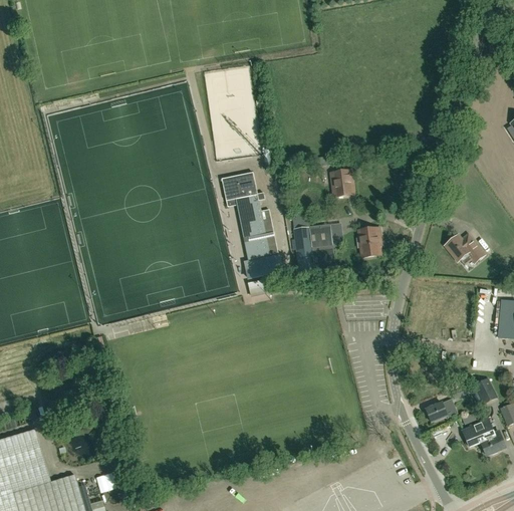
[(351,169),(331,171),(334,195),(354,193),(351,169)]
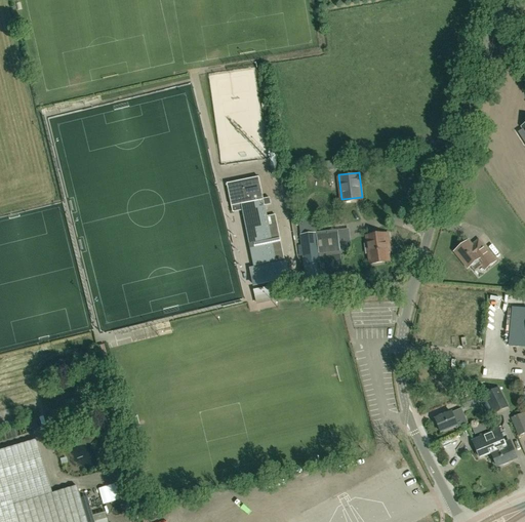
[(228,181),(232,203),(246,201),(258,265),(251,267),(254,282),(289,275),(286,259),(285,259),(276,212),(268,214),(266,203),(272,202),(271,195),(264,197),(259,174),(228,181)]
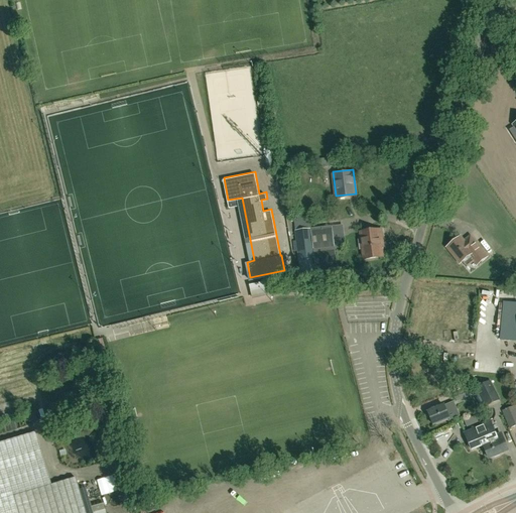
[(294,222),(295,229),(296,239),(293,239),(294,249),(297,249),(300,272),(337,268),(332,224),(312,227),(311,220),(294,222)]
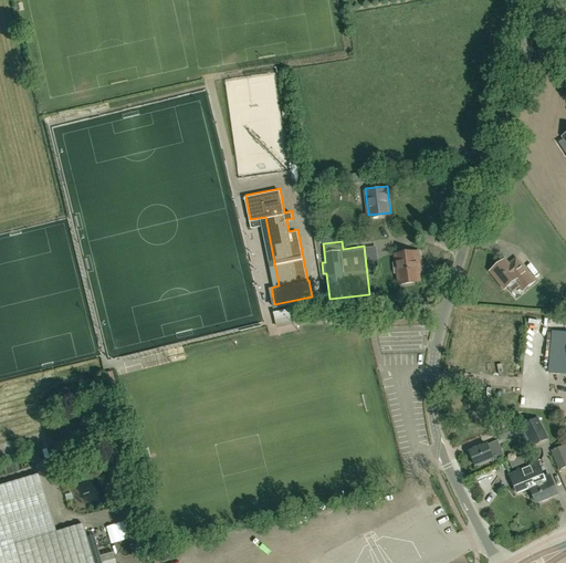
[(396,252),(399,281),(419,279),(417,262),(419,261),(418,249),(396,252)]
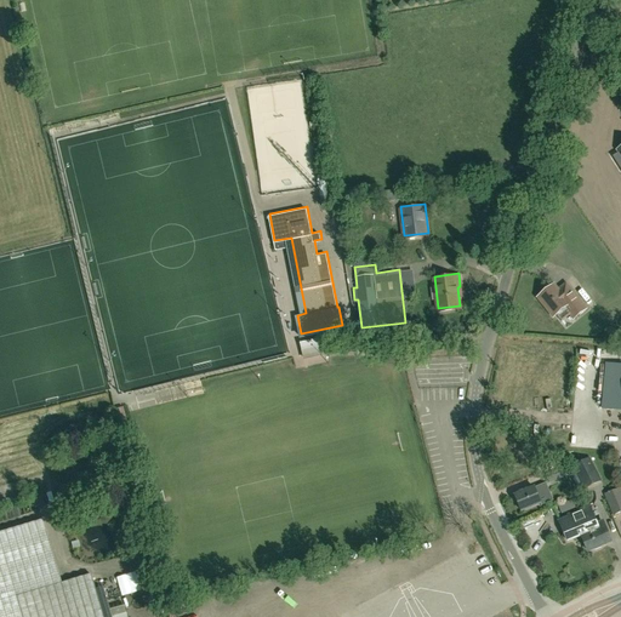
[(553,283),(537,295),(553,313),(556,310),(564,304),(569,310),(574,315),(585,306),(575,293),(564,280),(557,286),(553,283)]
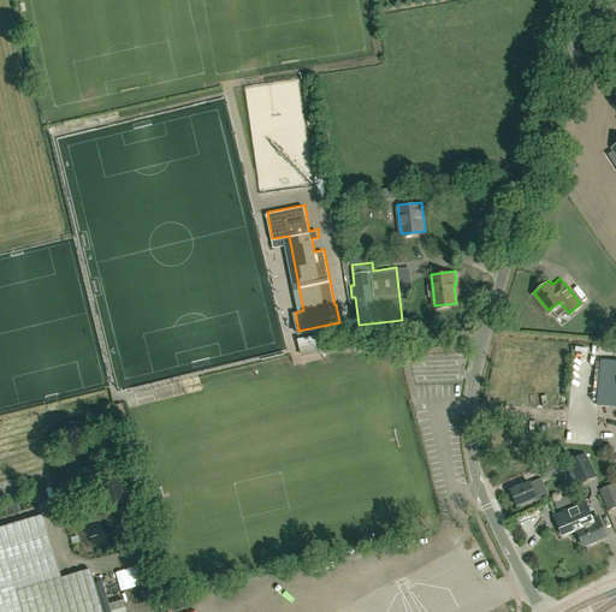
[(302,352),(303,352),(302,350),(320,346),(320,349),(321,349),(319,336),(300,339),(302,352)]
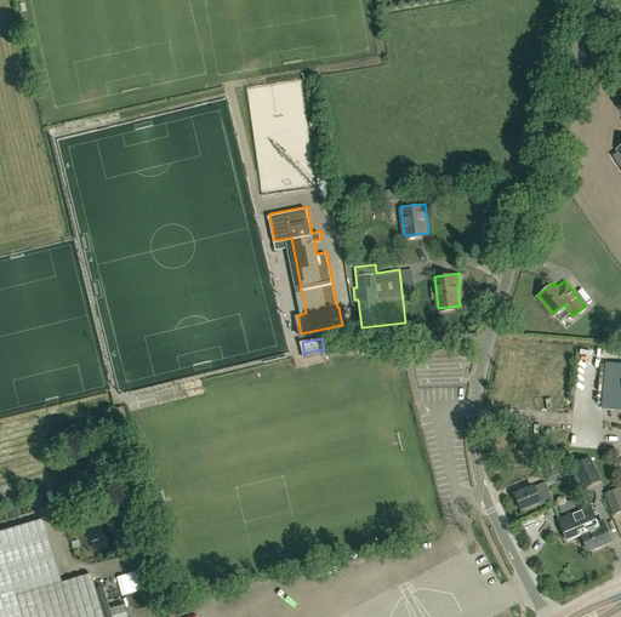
[(615,378),(605,378),(607,401),(616,400),(615,378)]
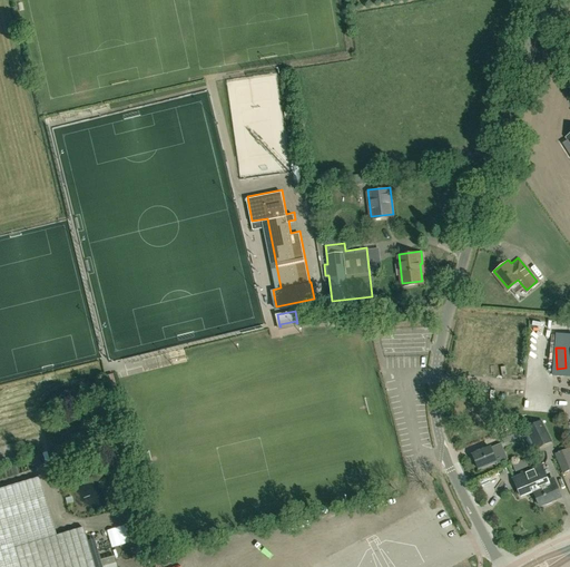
[(541,419),(526,427),(536,447),(551,439),(541,419)]
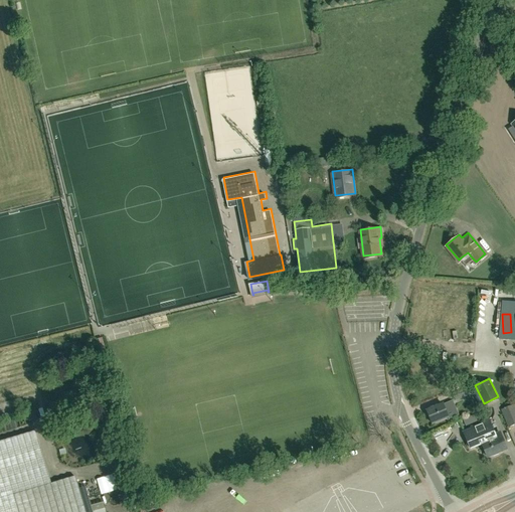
[(452,390),(455,398),(471,392),(468,384),(452,390)]
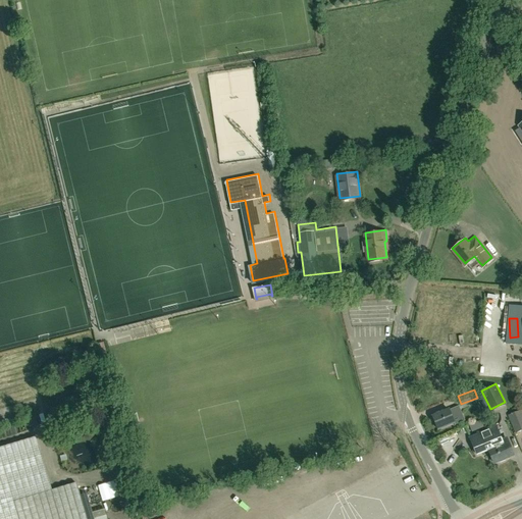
[(432,415),(437,427),(454,420),(452,415),(460,411),(457,405),(449,408),(432,415)]
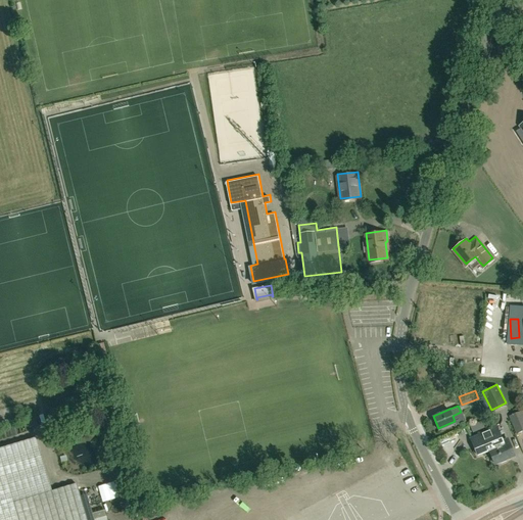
[(516,432),(522,428),(522,411),(522,409),(509,414),(516,432)]
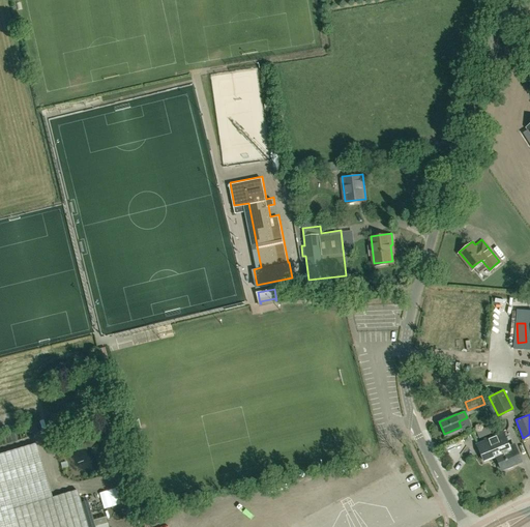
[(496,442),(506,438),(503,431),(486,438),(486,440),(477,443),(483,460),(496,455),(495,451),(499,449),(496,442)]
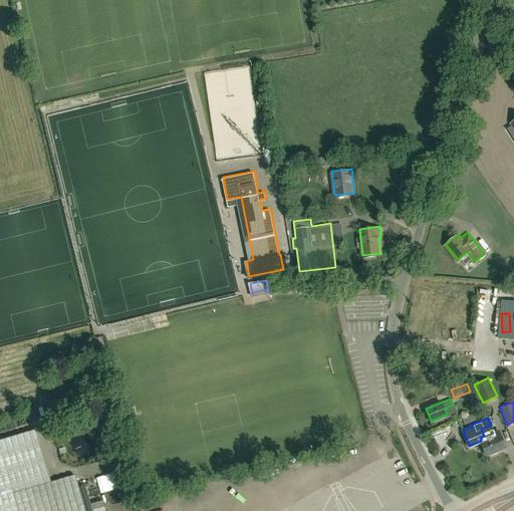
[(486,454),(491,452),(492,453),(498,451),(499,449),(505,446),(499,430),(493,432),(491,425),(481,429),(484,436),(480,438),(481,441),(486,454)]
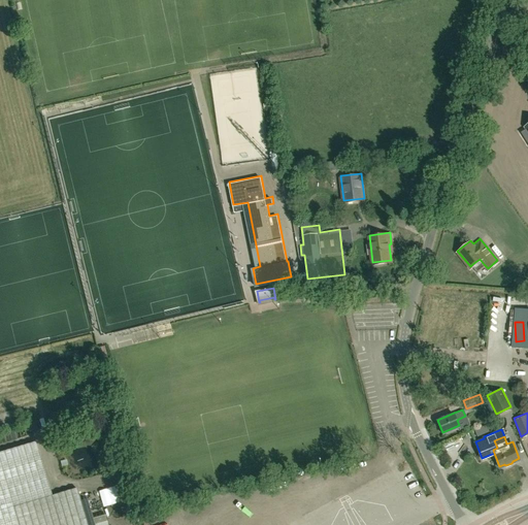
[(0,524),(88,524),(76,487),(52,494),(36,439),(0,450),(0,524)]
